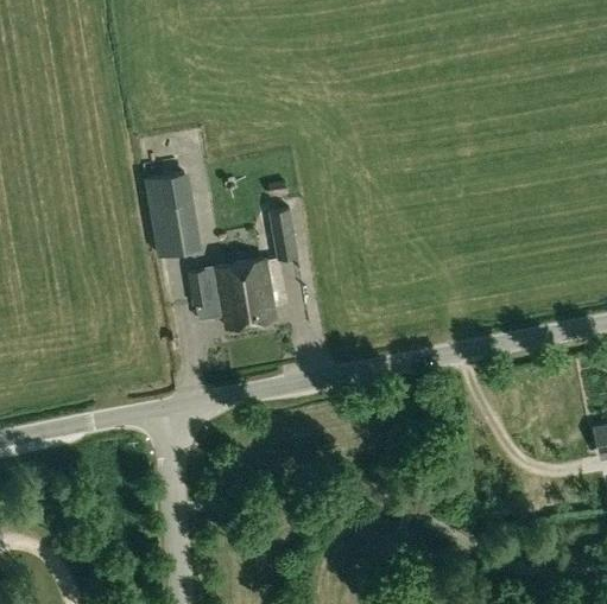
[(282,186),(283,199),(302,197),(299,184),(282,186)]
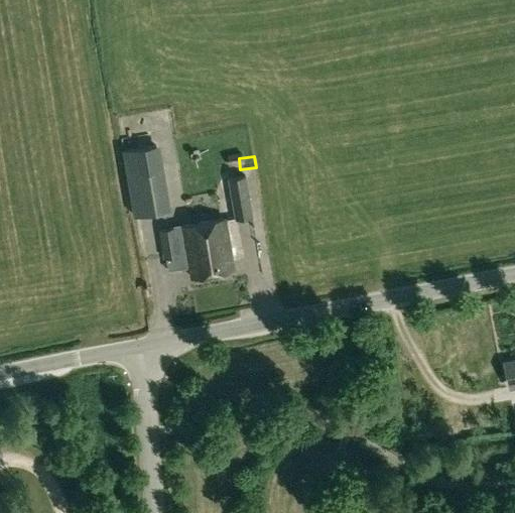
[(161,176),(128,182),(134,220),(167,214),(161,176)]
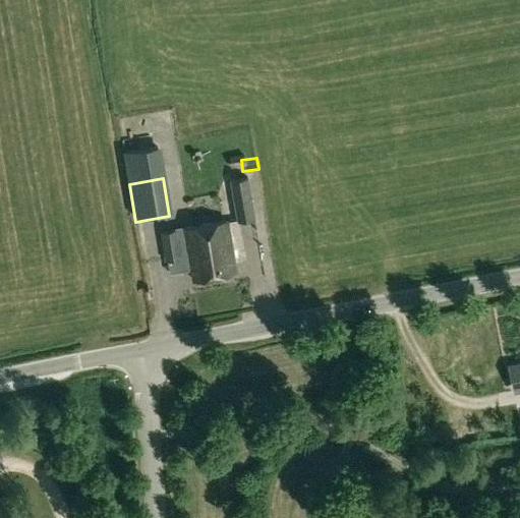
[(238,225),(255,222),(249,181),(231,184),(238,225)]
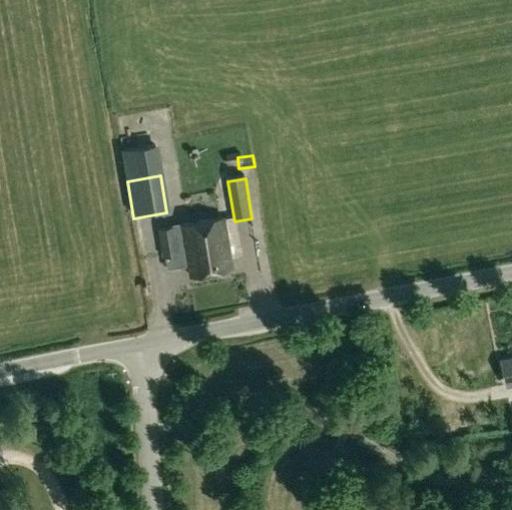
[(183,234),(176,235),(179,257),(180,261),(187,260),(190,279),(233,271),(224,220),(182,227),(183,234)]
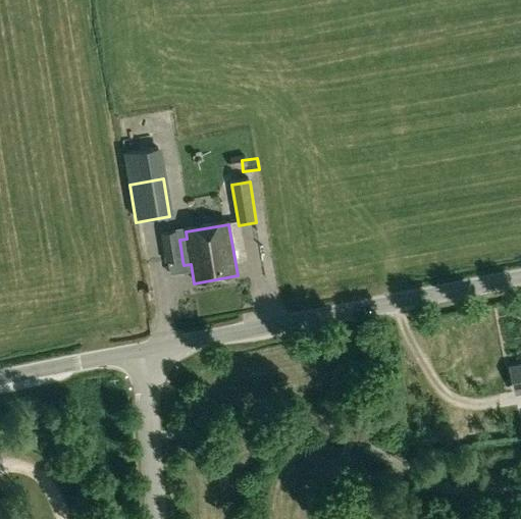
[(161,236),(165,264),(183,261),(178,232),(161,236)]
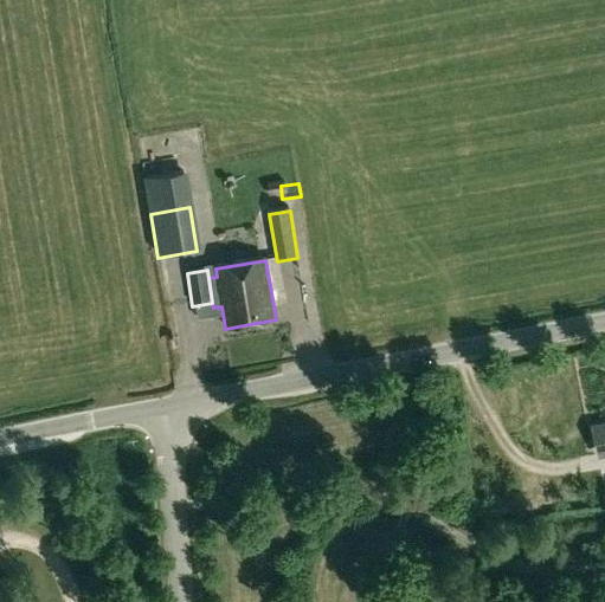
[(317,348),(323,360),(345,348),(339,336),(317,348)]
